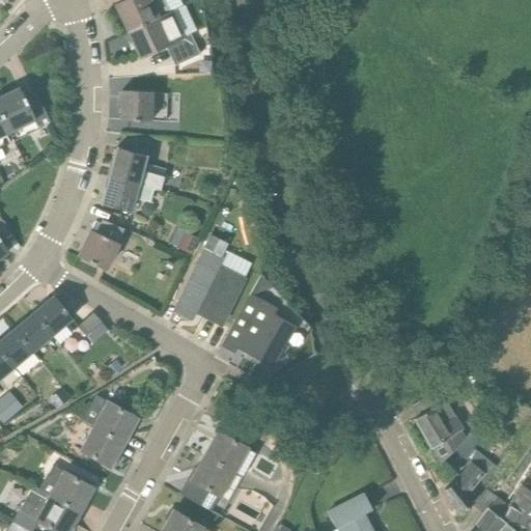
[(129,31),(169,12),(163,0),(127,0),(116,5),(129,31)]
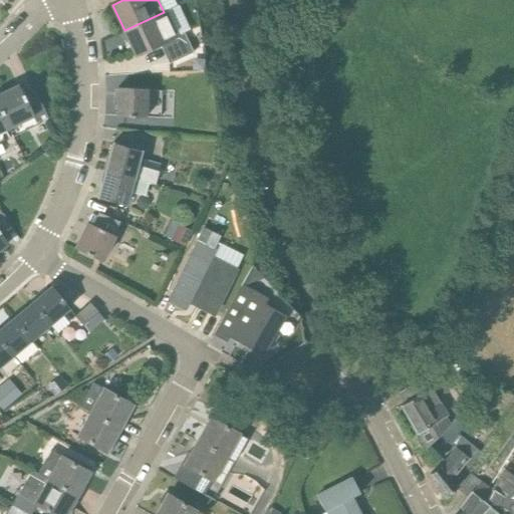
[(124,30),(137,56),(160,45),(176,37),(164,12),(124,30)]
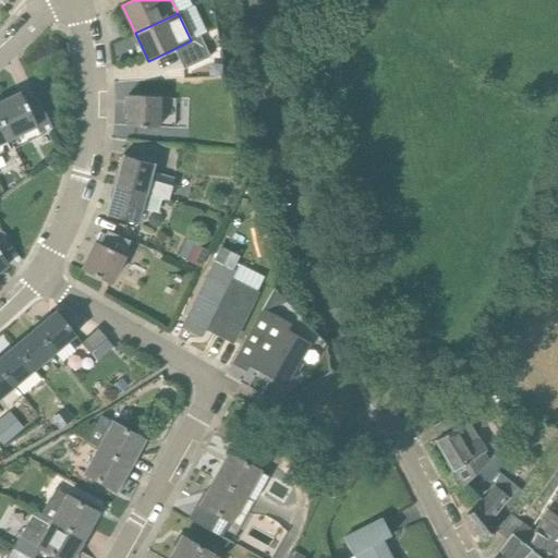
[(183,70),(209,58),(199,36),(191,40),(173,49),(183,70)]
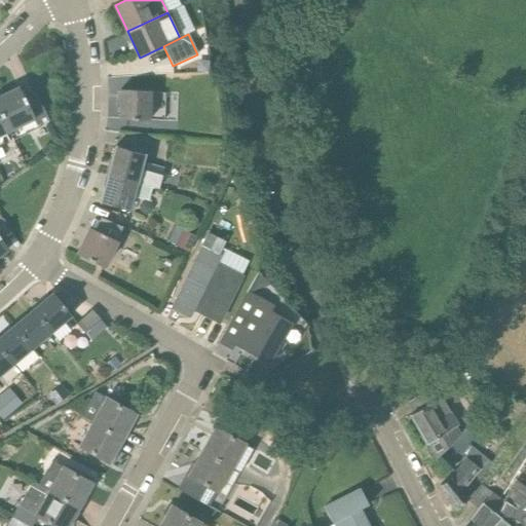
[(24,97),(23,98),(19,88),(0,97),(0,112),(8,130),(33,119),(36,126),(48,121),(36,97),(26,102),(24,97)]
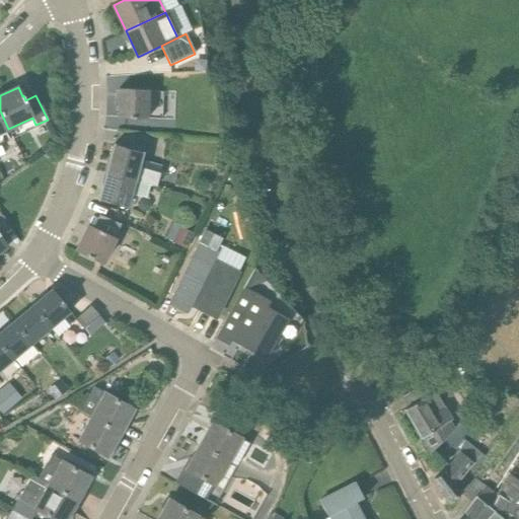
[(150,90),(139,89),(119,88),(118,118),(138,119),(148,120),(150,90)]
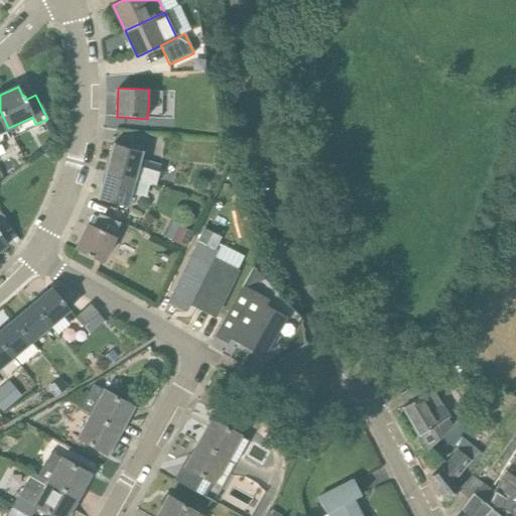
[(0,131),(8,128),(0,110),(0,131)]
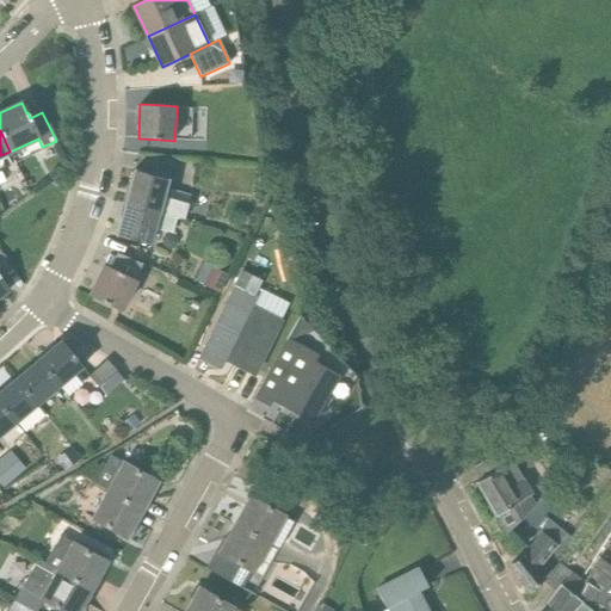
[(168,179),(156,177),(134,171),(125,203),(164,214),(165,214),(185,220),(189,203),(164,197),(168,179)]
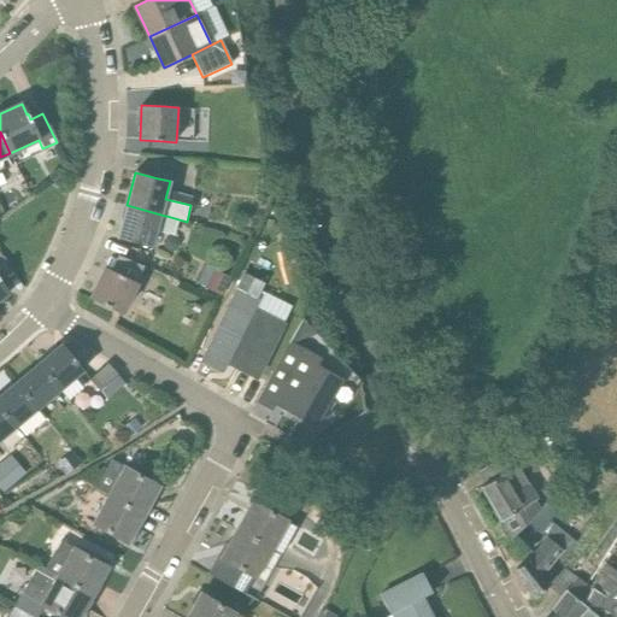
[(166,216),(165,216),(127,205),(117,239),(140,245),(152,248),(157,231),(162,233),(166,216)]
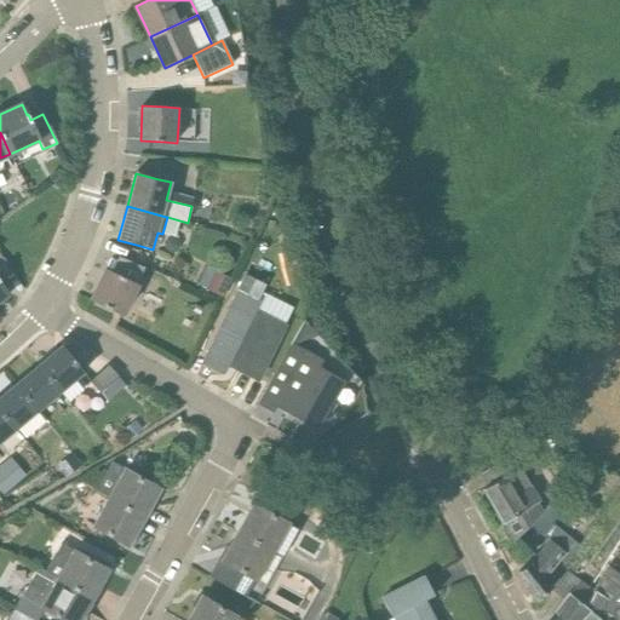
[(0,280),(12,271),(1,258),(0,256),(0,300),(10,294),(0,281),(0,280)]
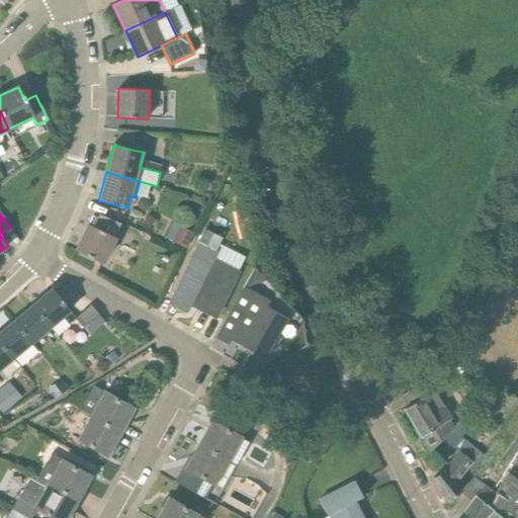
[(114,237),(94,228),(89,225),(76,251),(101,263),(114,237)]
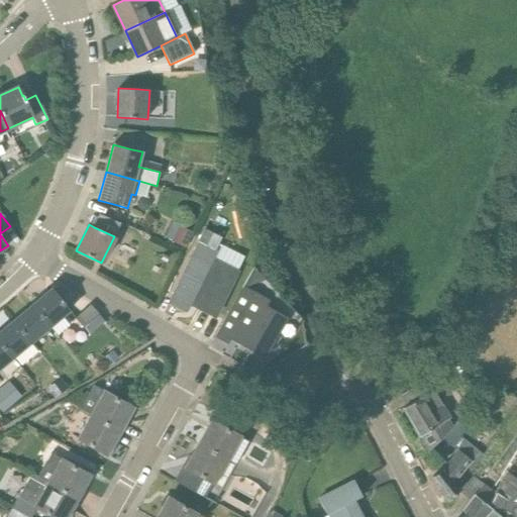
[(192,232),(178,226),(172,241),(186,248),(192,232)]
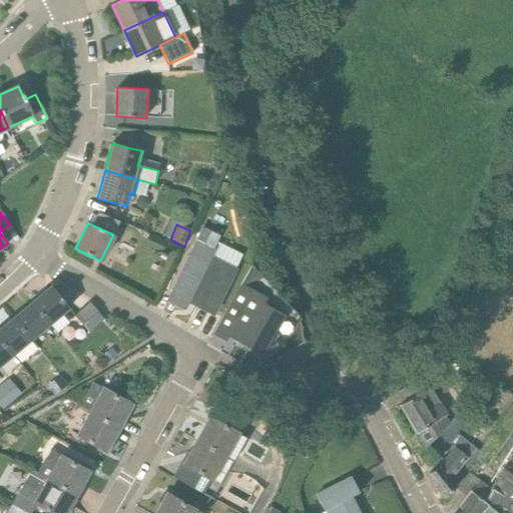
[(212,257),(213,254),(216,249),(198,240),(168,301),(184,309),(187,302),(213,314),(235,269),(212,257)]
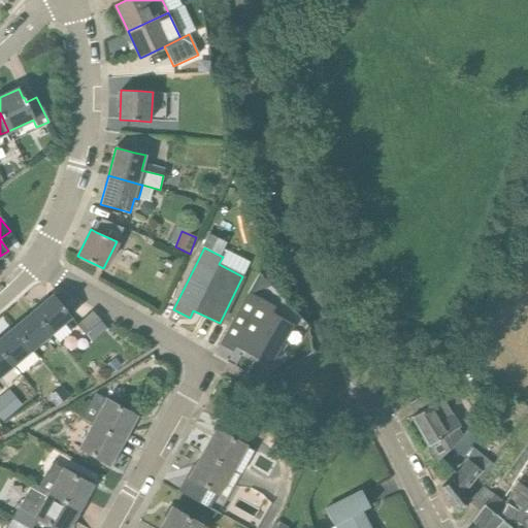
[(307,326),(298,316),(293,326),(270,314),(274,306),(249,293),(220,343),(232,351),(235,345),(270,365),(283,342),(294,349),(307,326)]
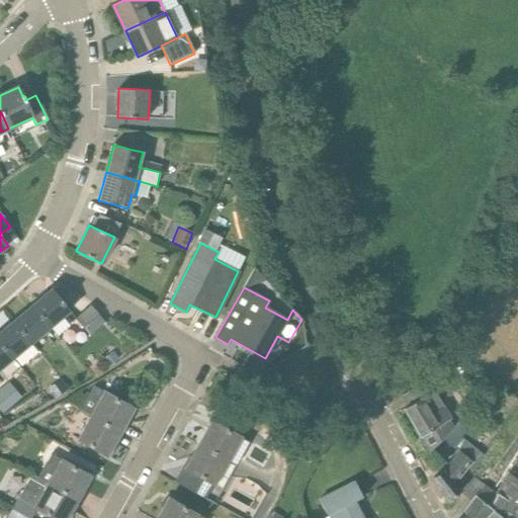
[(51,327),(70,311),(64,304),(65,304),(53,289),(32,306),(51,327)]
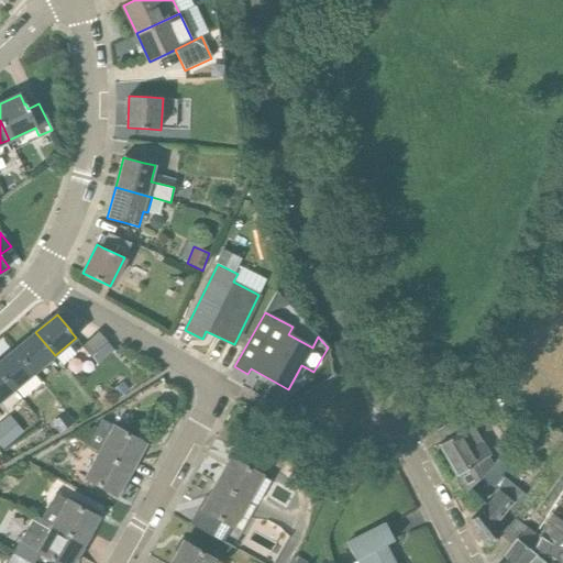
[(34,373),(55,355),(35,332),(14,350),(34,373)]
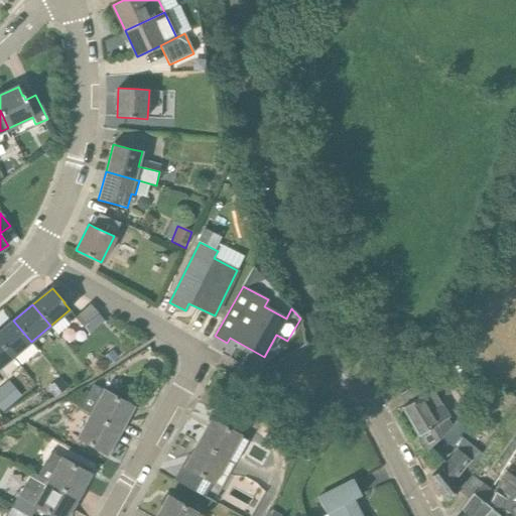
[(84,328),(90,335),(105,320),(99,313),(84,328)]
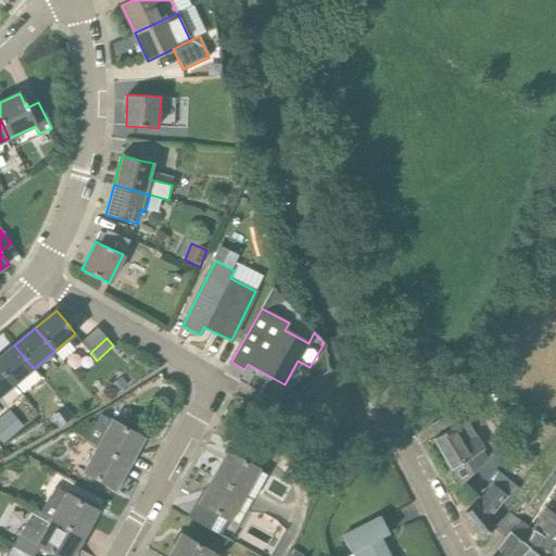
[(0,370),(13,387),(34,368),(14,345),(0,357),(0,370)]
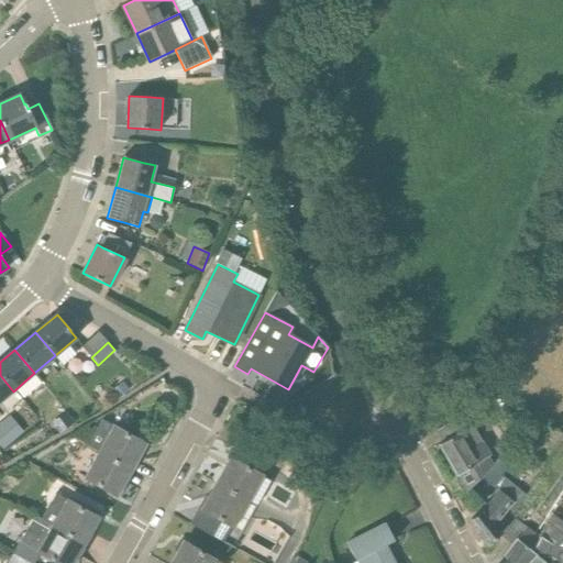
[(0,401),(13,392),(0,375),(0,401)]
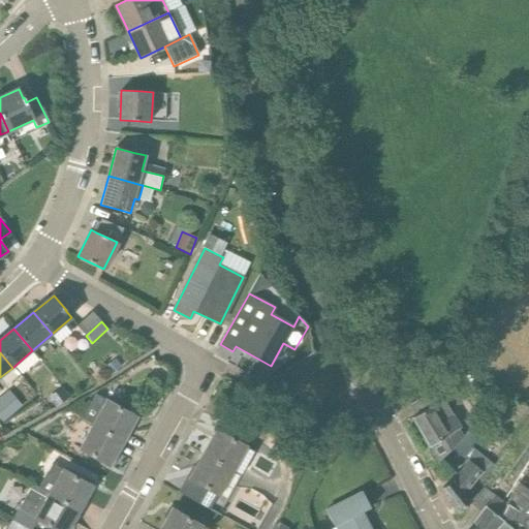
[(121,368),(115,360),(103,368),(111,376),(121,368)]
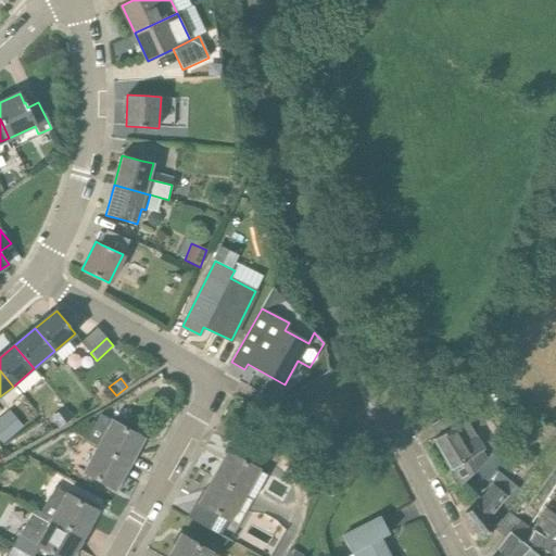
[(483,450),(469,425),(478,418),(470,405),(453,415),(428,430),(460,485),(475,471),(484,462),(487,459),(480,452),(483,450)]
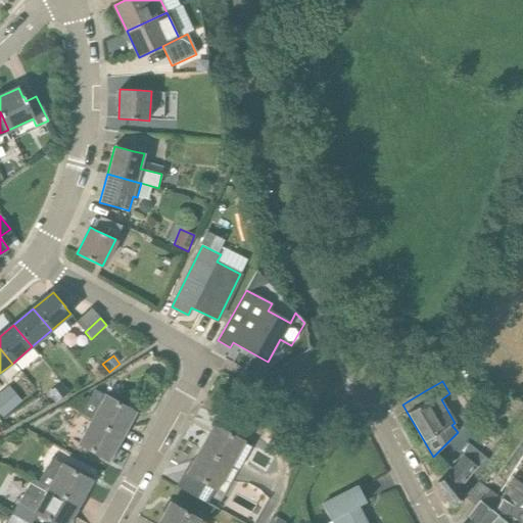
[(68,392),(60,383),(47,393),(55,402),(68,392)]
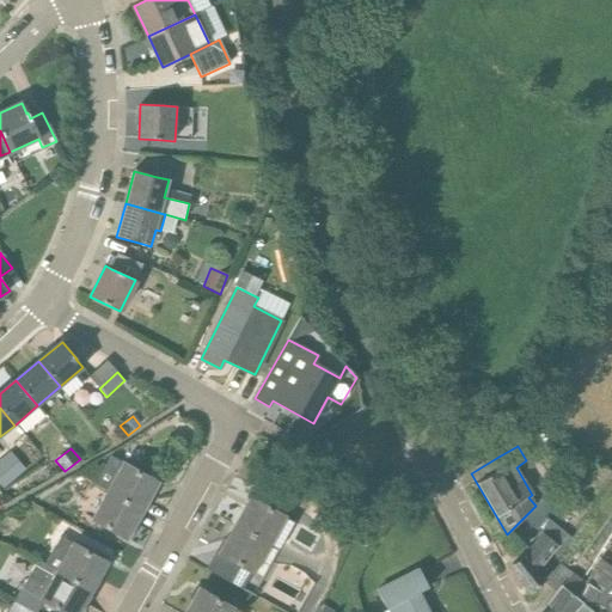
[(157,482),(124,464),(110,457),(105,465),(102,464),(92,483),(141,509),(157,482)]
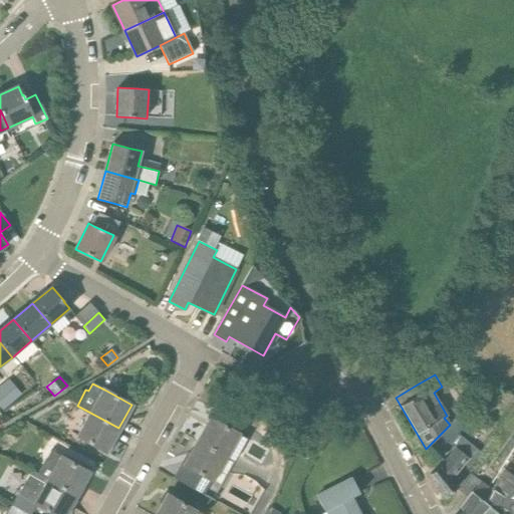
[(105,452),(118,428),(91,414),(78,437),(105,452)]
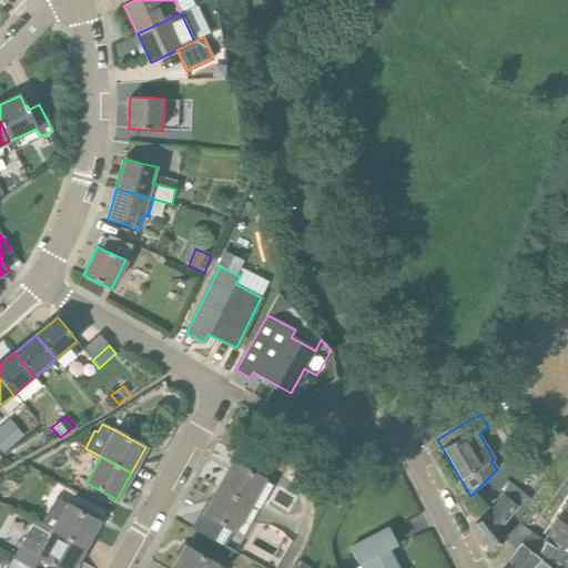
[(219,488),(249,505),(263,479),(233,463),(219,488)]
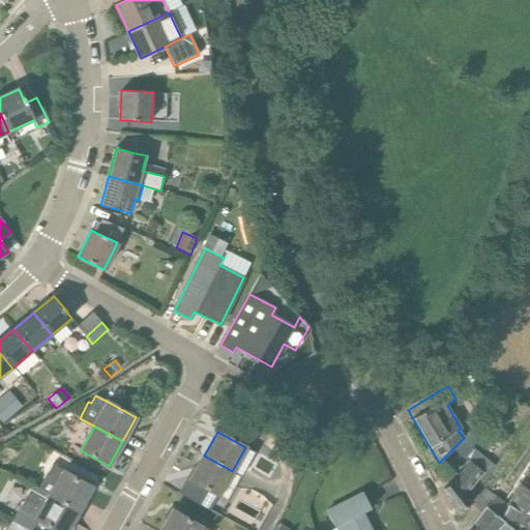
[(447,498),(459,512),(471,503),(465,496),(481,476),(484,478),(495,466),(462,440),(452,449),(469,463),(452,482),(443,489),(449,497),(447,498)]
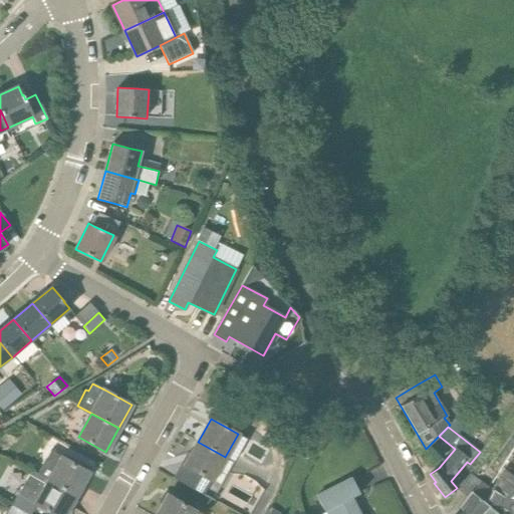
[(203,498),(225,457),(198,442),(174,483),(203,498)]
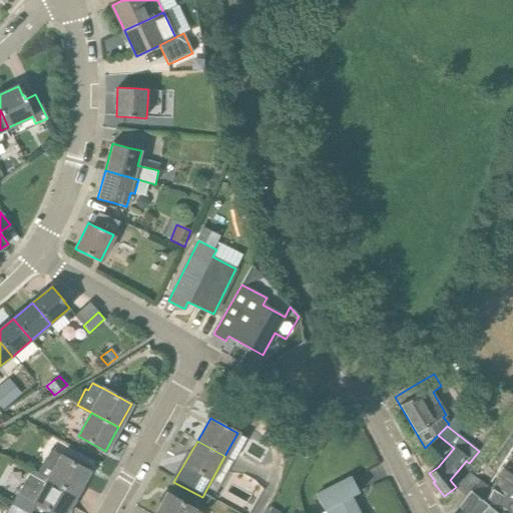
[(89,472),(62,457),(50,450),(38,472),(76,494),(89,472)]
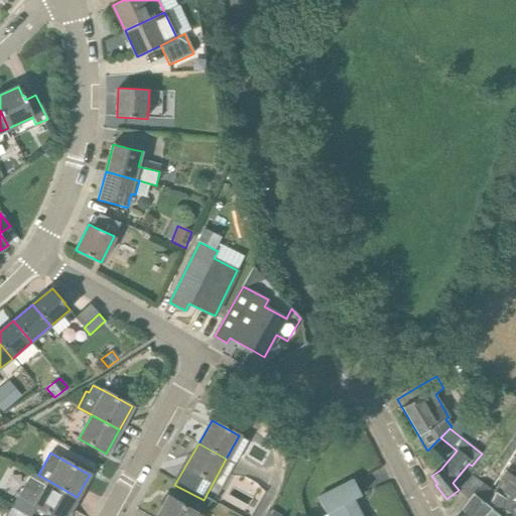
[(66,515),(77,497),(38,475),(37,476),(32,473),(18,496),(52,515),(66,515)]
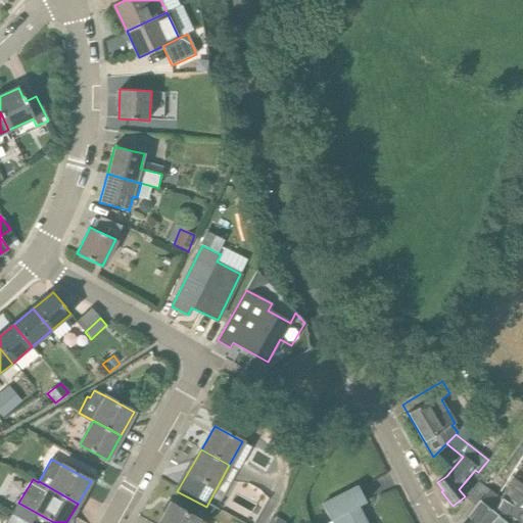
[(522,522),(522,486),(513,480),(503,495),(506,498),(505,501),(513,506),(505,521),(497,515),(489,522),(522,522)]
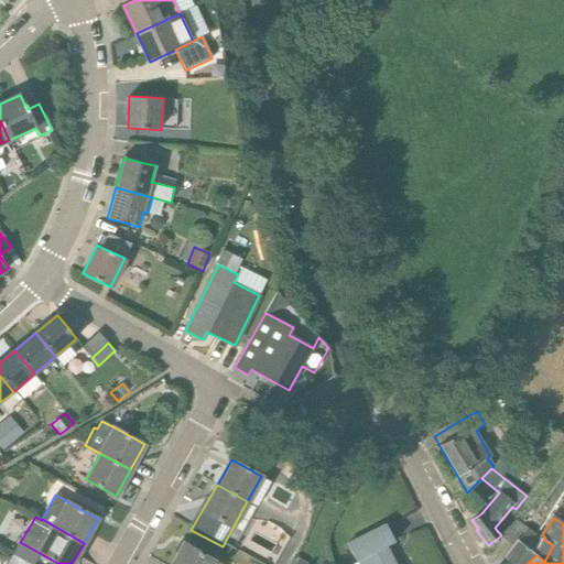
[(553,545),(544,540),(517,520),(502,539),(512,546),(505,559),(508,562),(505,563),(528,563),(537,555),(544,562),(553,545)]
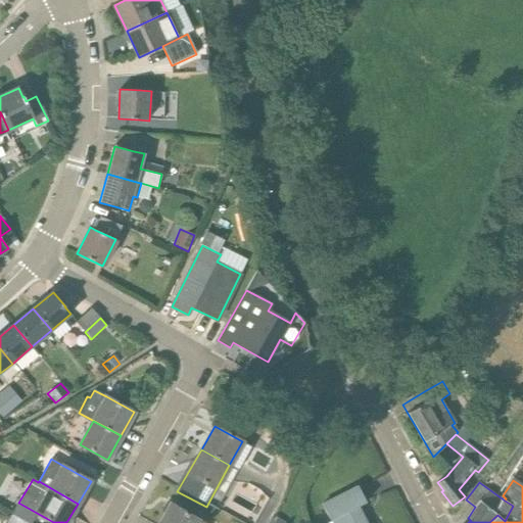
[(334,522),(365,522),(358,508),(367,503),(358,486),(322,505),(331,521),(333,520),(334,522)]
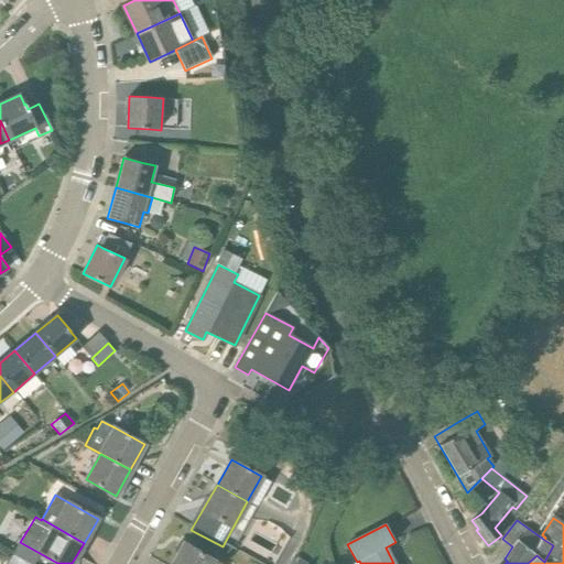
[(220,563),(214,560),(184,543),(172,563),(220,563)]
